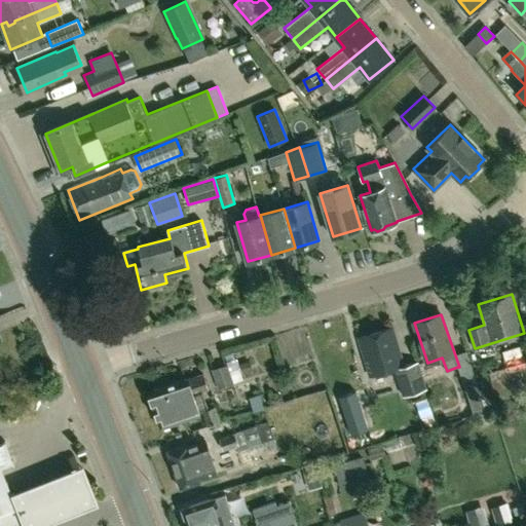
[(404,365),(392,327),(360,337),(371,375),(396,368),(404,397),(427,389),(418,361),(404,365)]
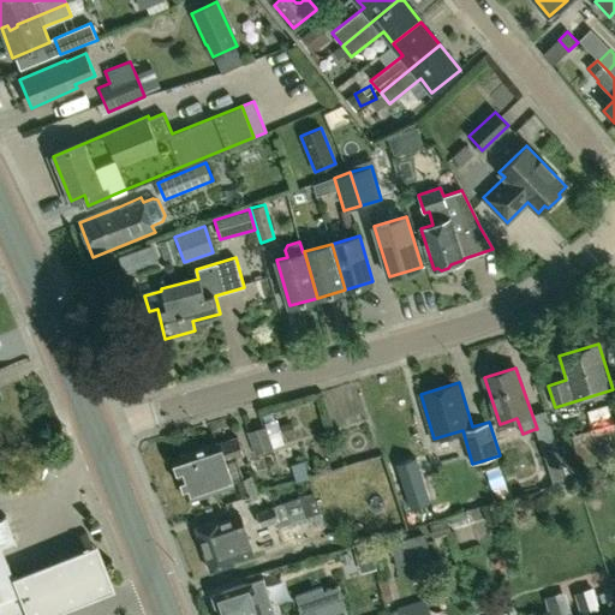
[(579,469),(614,457),(614,421),(569,435),(579,469)]
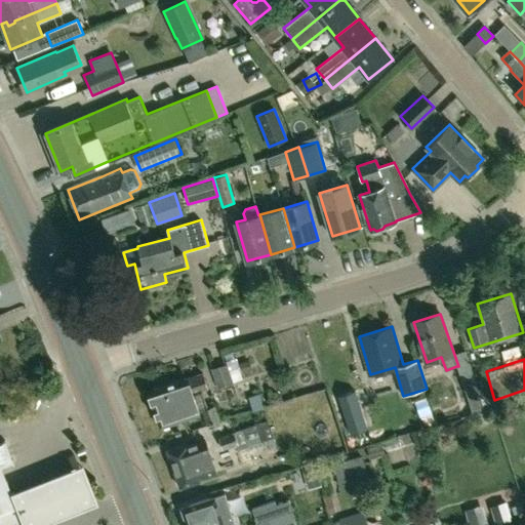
[(468,362),(458,366),(456,366),(472,413),(483,409),(468,362)]
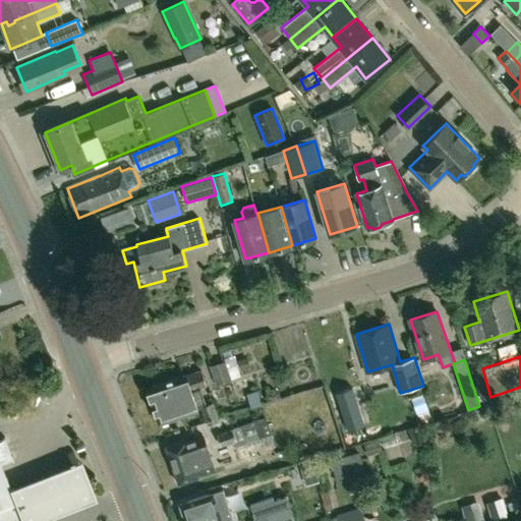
[(216,385),(231,380),(225,361),(209,365),(216,385)]
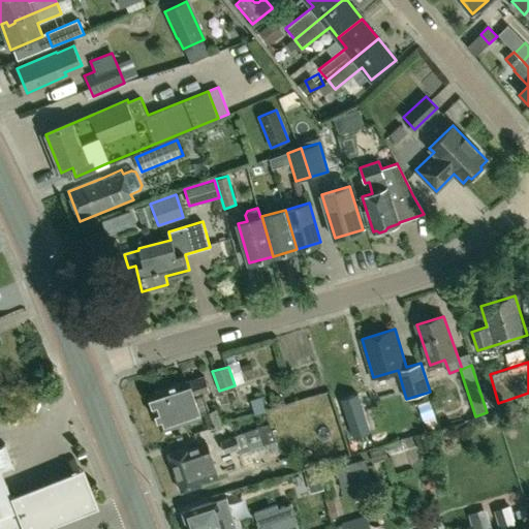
[(162,430),(201,416),(194,396),(210,391),(205,376),(189,381),(188,379),(149,394),(162,430)]
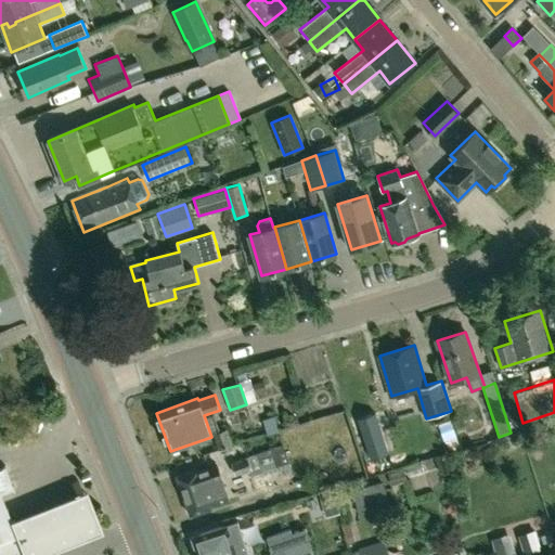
[(375,413),(357,418),(370,459),(388,452),(375,413)]
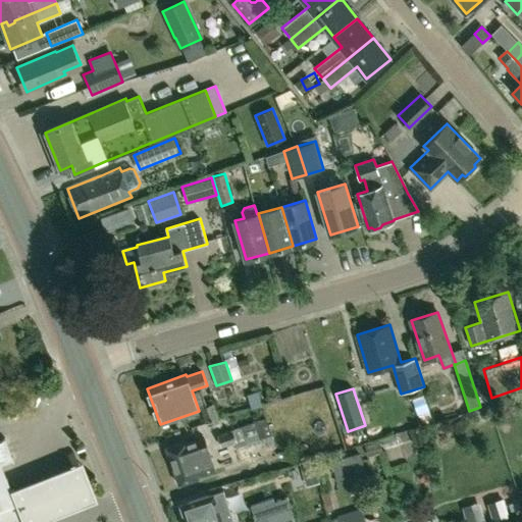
[(207,406),(200,409),(205,423),(217,418),(213,404),(207,406)]
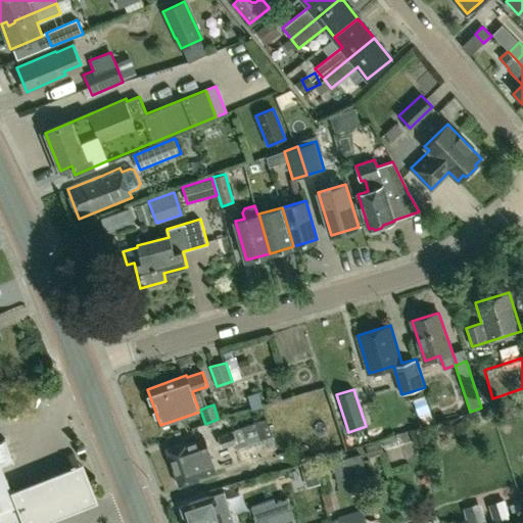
[(239,452),(273,438),(266,419),(232,430),(216,435),(222,449),(236,443),(239,452)]
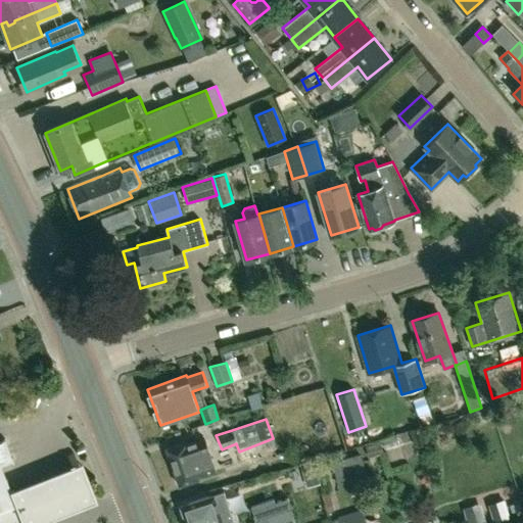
[(217,470),(205,438),(187,444),(187,441),(168,448),(181,484),(198,478),(198,476),(217,470)]
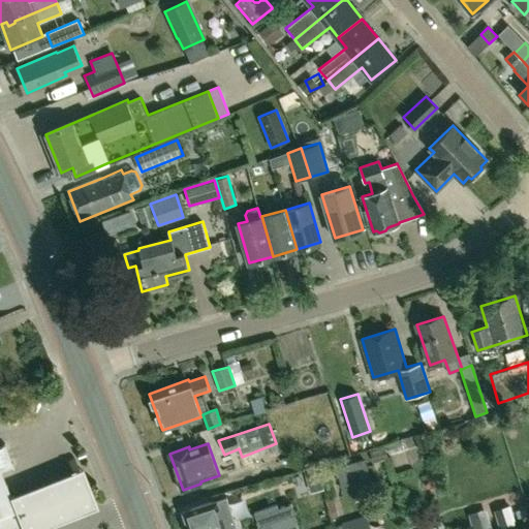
[(8,456),(4,445),(0,446),(0,528),(23,528),(0,471),(0,470),(12,465),(8,456)]
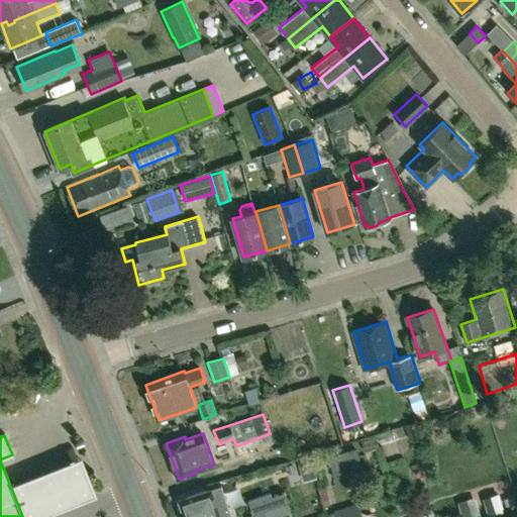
[(333,481),(363,474),(356,449),(328,456),(333,481)]
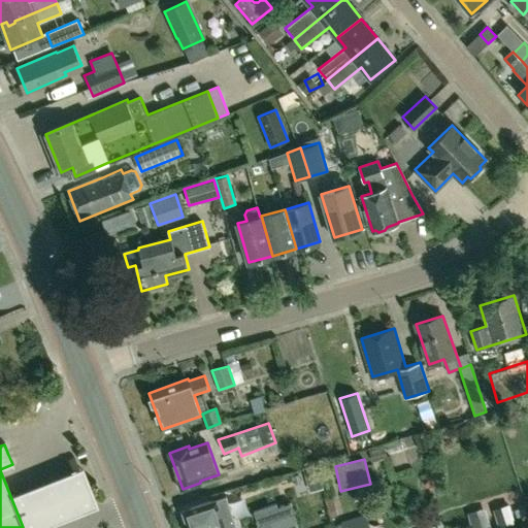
[(84,462),(13,492),(27,527),(36,527),(100,503),(84,462)]
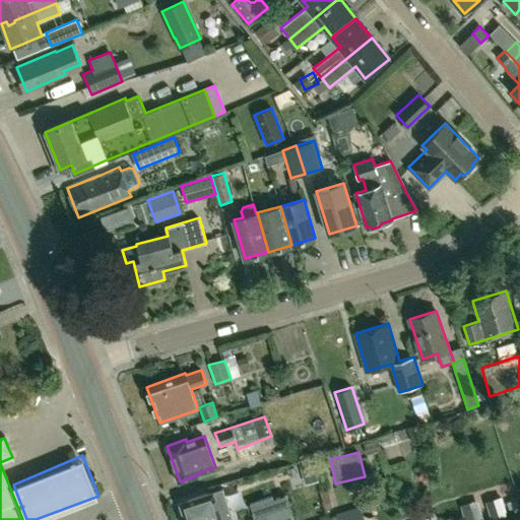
[(318,479),(290,486),(299,519),(308,519),(326,515),(324,506),(337,502),(334,489),(321,492),(318,479)]
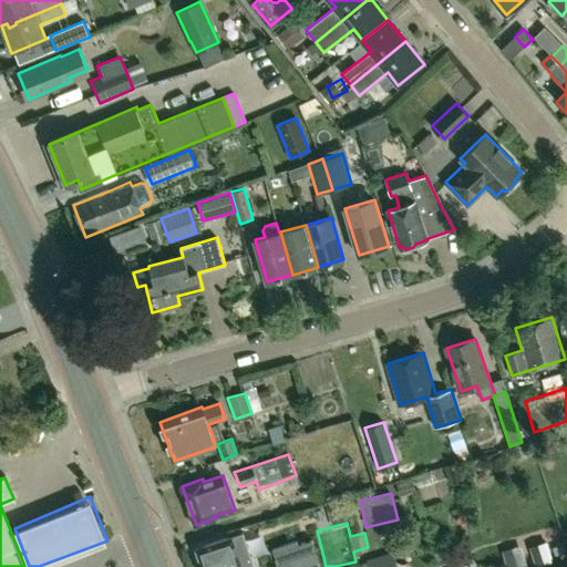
[(246,528),(236,532),(243,553),(254,548),(246,528)]
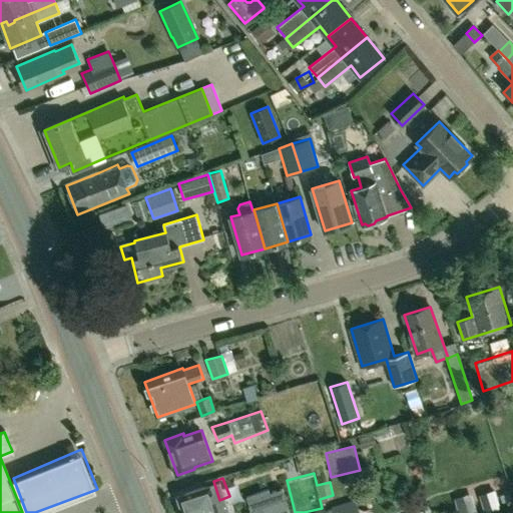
[(220,512),(210,485),(177,496),(183,512),(229,512),(228,509),(220,512)]
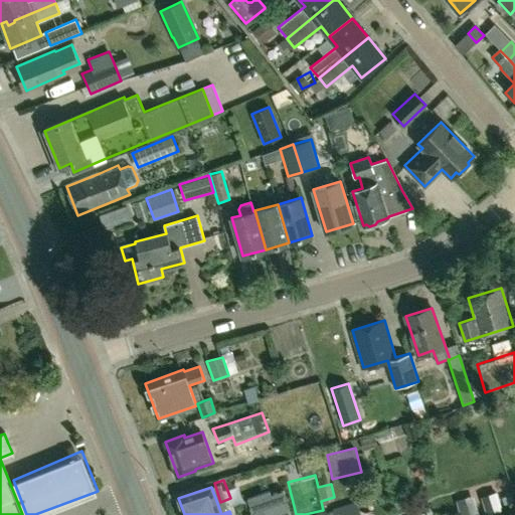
[(292,514),(286,496),(285,496),(283,491),(271,495),(269,492),(246,499),(249,508),(248,508),(250,514),(292,514)]
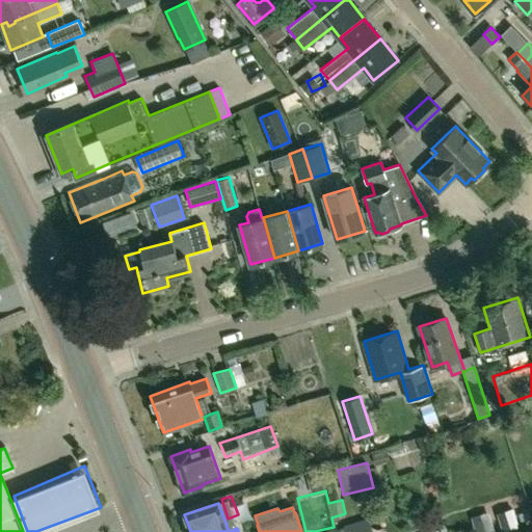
[(364,523),(363,517),(356,520),(357,525),(343,529),(343,531),(371,531),(368,521),(364,523)]
